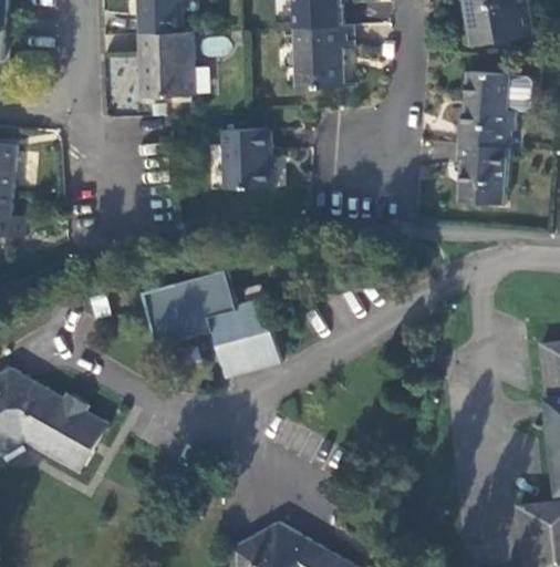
[(136,0),(138,34),(183,32),(180,0),(136,0)]
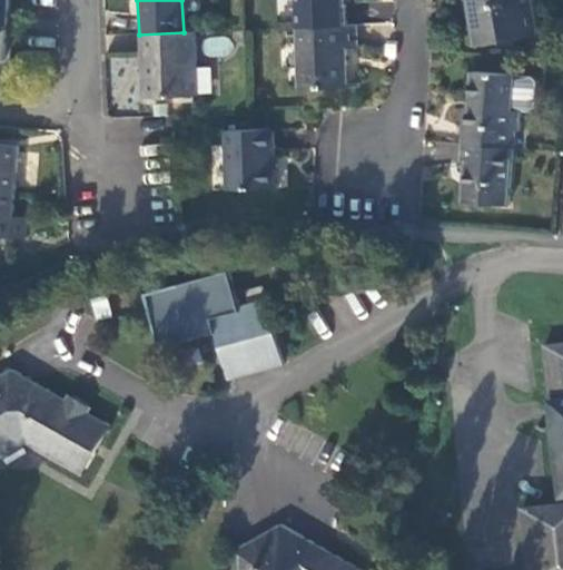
[(293,0),(294,27),(341,25),(338,0),(293,0)]
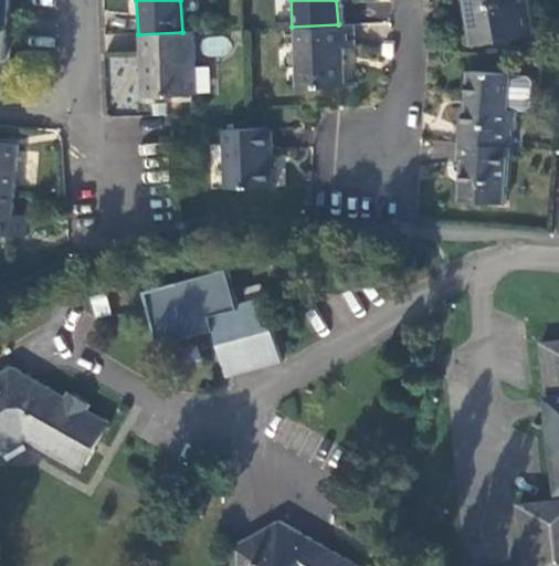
[(529,31),(524,0),(465,0),(466,6),(463,6),(465,17),(467,33),(501,28),(502,35),(529,31)]
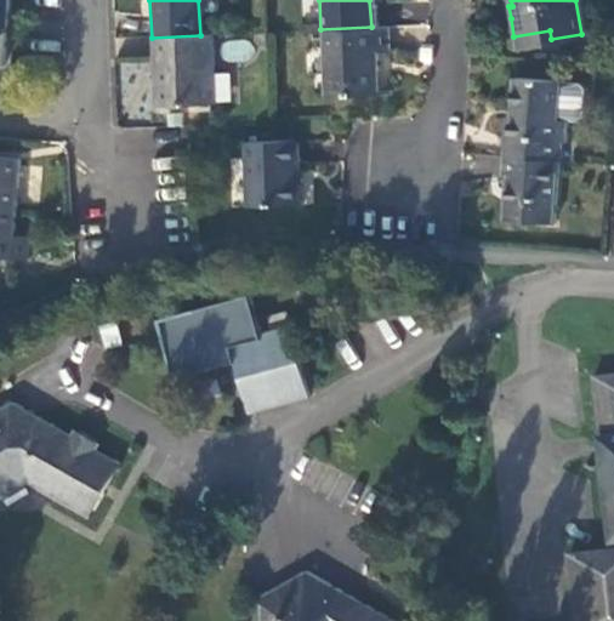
[(382,51),(381,27),(371,27),(320,29),(323,95),(375,92),(374,67),(374,51),(382,51)]
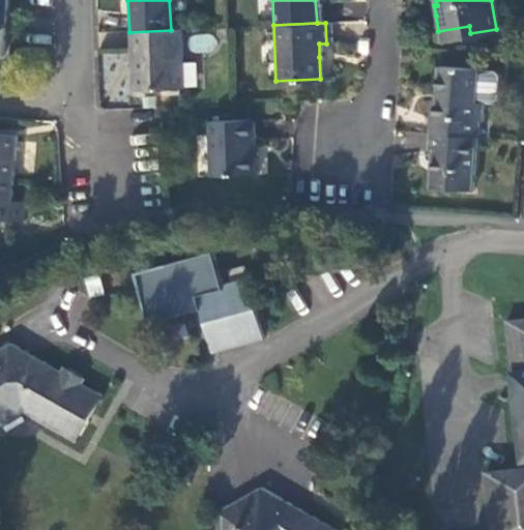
[(440,39),(470,33),(469,26),(438,31),(440,39)]
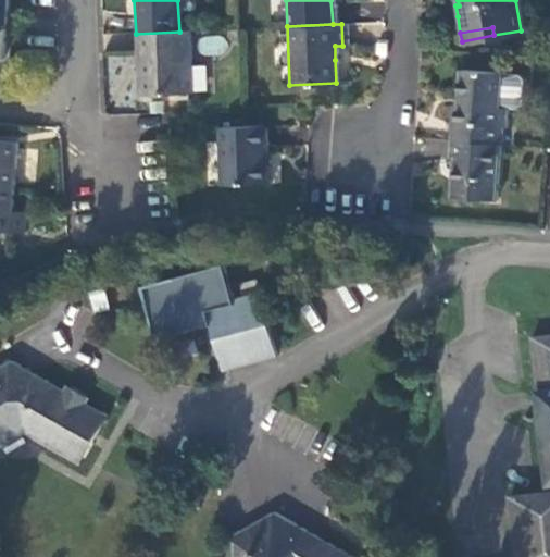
[(189,93),(186,31),(179,32),(136,34),(137,64),(138,95),(189,93)]
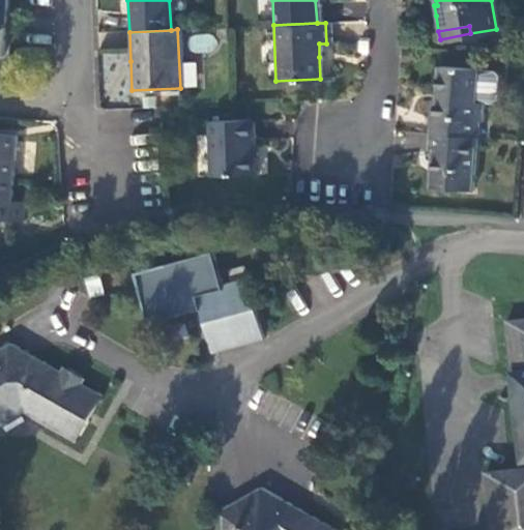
[(428,117),(427,133),(472,136),(474,136),(476,121),(471,120),(472,102),(489,104),(494,99),(496,77),(491,71),(437,66),(435,87),(434,101),(433,117),(428,117)]
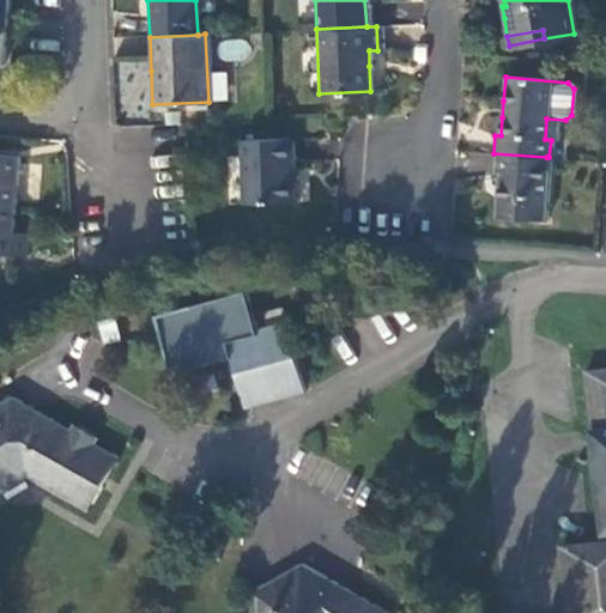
[(246,202),(297,200),(296,177),(291,177),(290,161),(290,150),(289,139),(242,141),(246,202)]
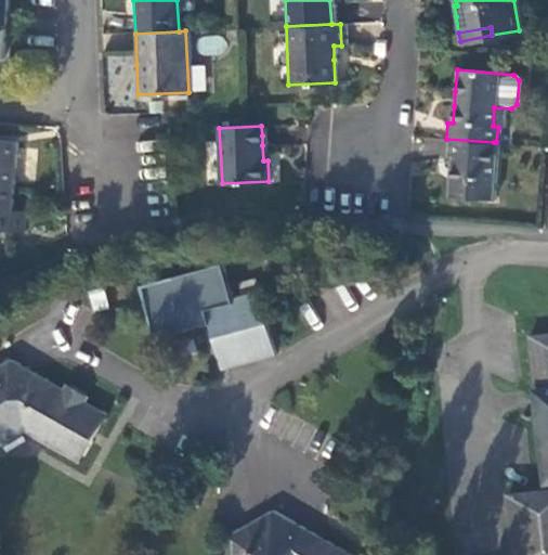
[(490,198),(494,142),(446,139),(445,157),(451,157),(449,175),(447,197),(490,198)]
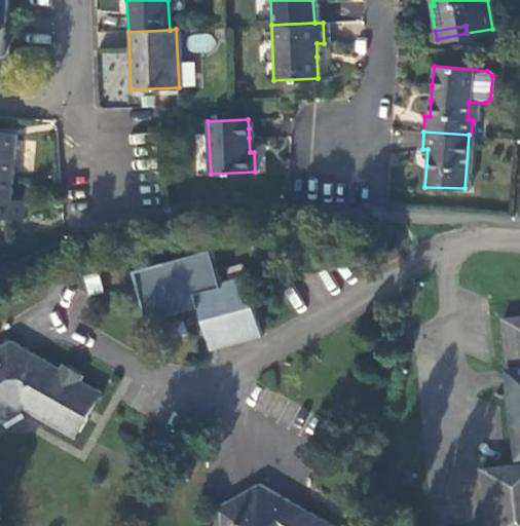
[(0,174),(8,175),(9,152),(11,136),(0,135),(0,174)]
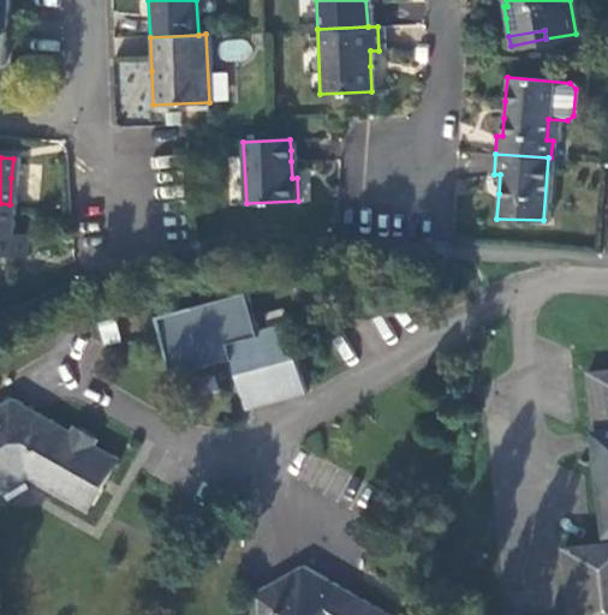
[(9,222),(10,204),(0,203),(0,257),(21,258),(22,237),(7,236),(9,222)]
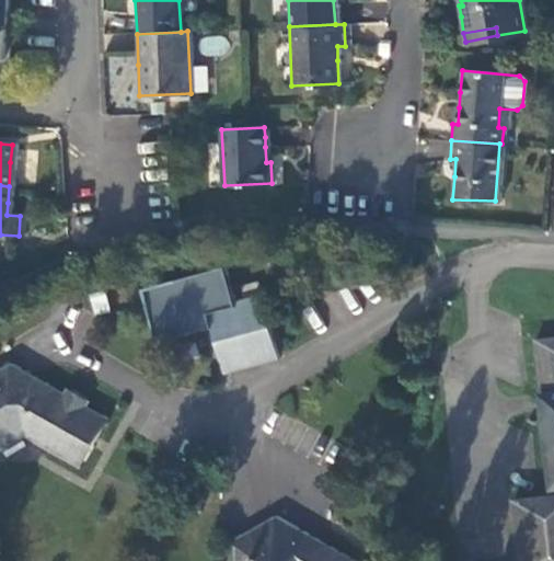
[(221,374),(275,358),(258,294),(231,302),(221,268),(142,290),(154,341),(197,329),(208,327),(221,374)]
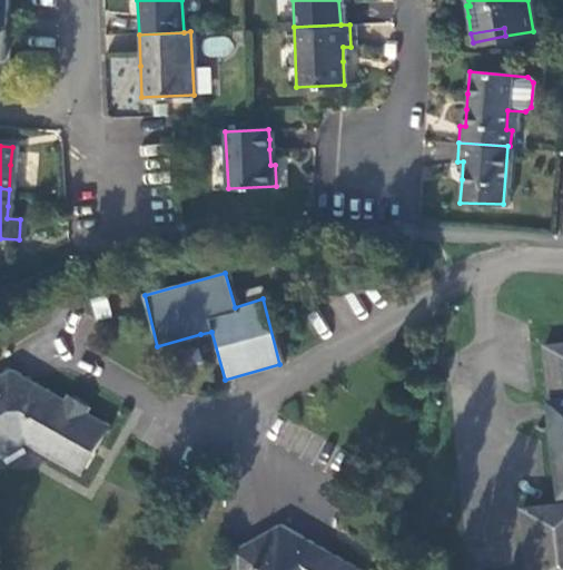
[(562,569),(562,340),(535,344),(544,403),(554,401),(557,426),(547,428),(556,499),(562,498),(562,502),(562,503),(520,510),(527,569),(562,569)]
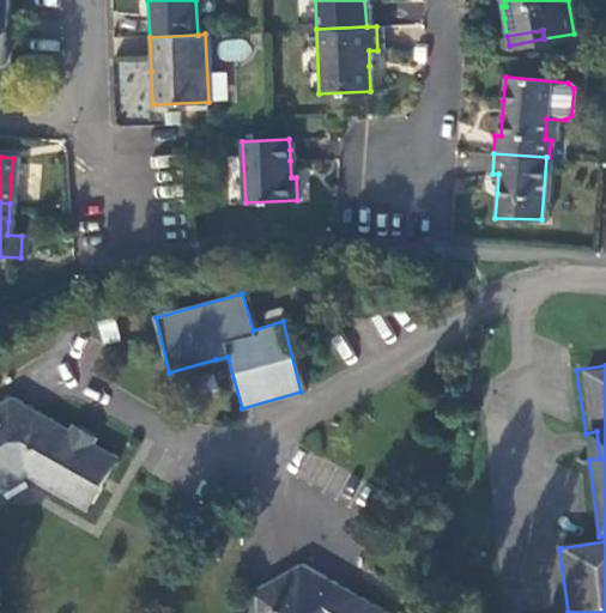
[(0,481),(14,473),(23,478),(84,510),(114,457),(91,444),(94,438),(70,425),(66,430),(32,411),(8,398),(0,402),(0,481)]
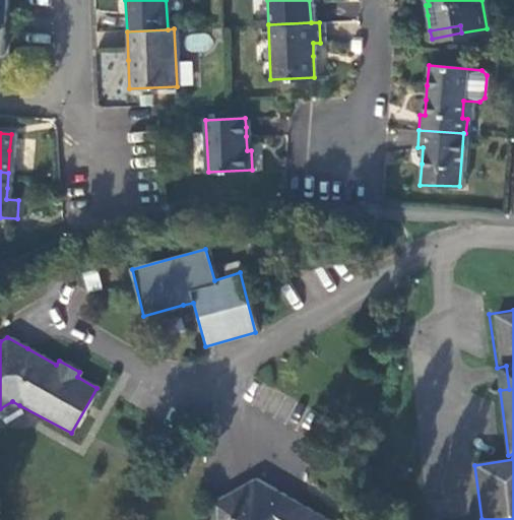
[(0,416),(19,405),(12,401),(0,408),(0,416)]
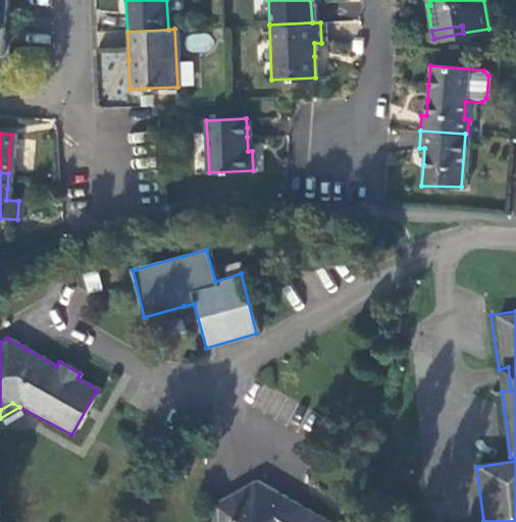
[(322,521),(303,510),(254,480),(212,506),(216,508),(216,521),(322,521)]
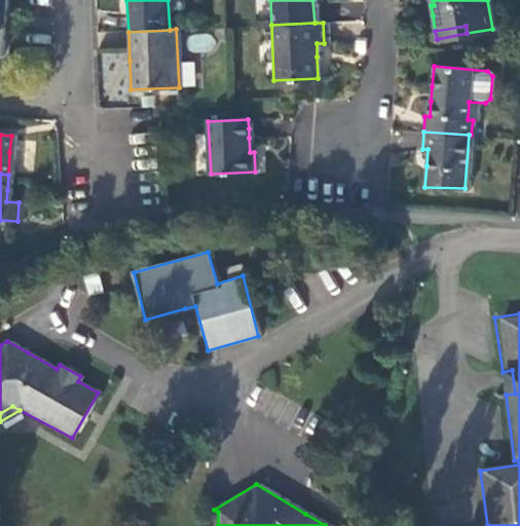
All buildings are outlined.
